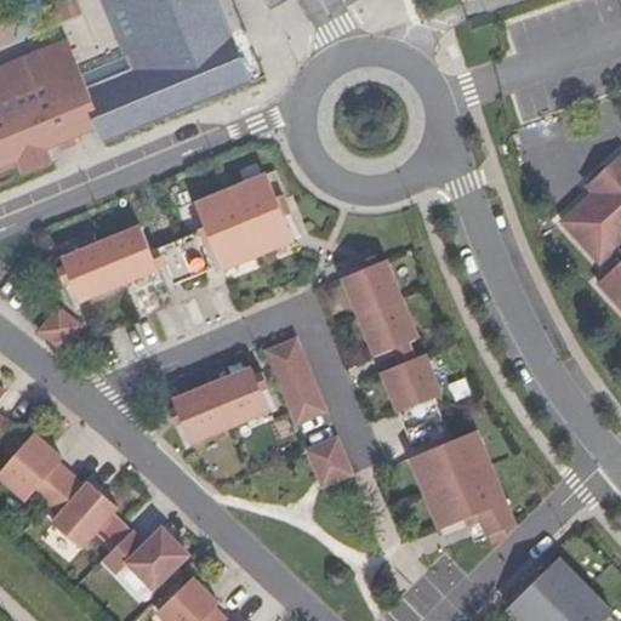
[(68,41),(0,69),(0,174),(16,167),(15,164),(18,163),(23,175),(53,163),(49,151),(60,146),(62,152),(78,144),(75,140),(98,130),(103,141),(102,141),(103,143),(254,81),(252,77),(210,95),(192,51),(233,34),(217,0),(101,0),(125,55),(81,73),(68,41)]
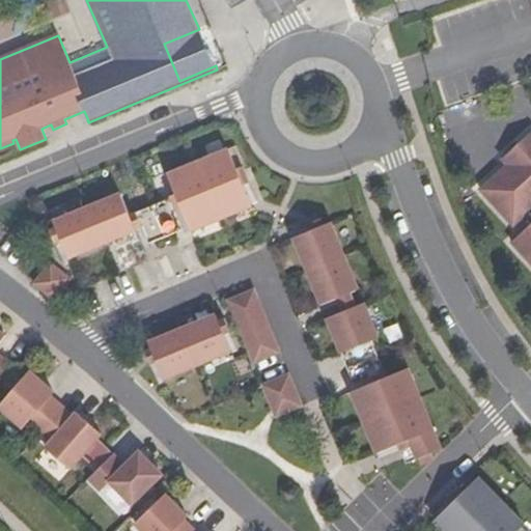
[(179,81),(216,65),(200,29),(199,29),(164,44),(179,81)]
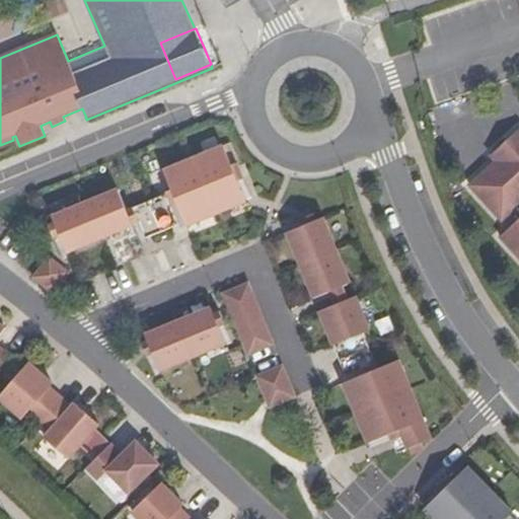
[(518,132),(494,155),(500,161),(472,186),(504,220),(518,208),(518,221),(503,236),(518,253),(518,132)]
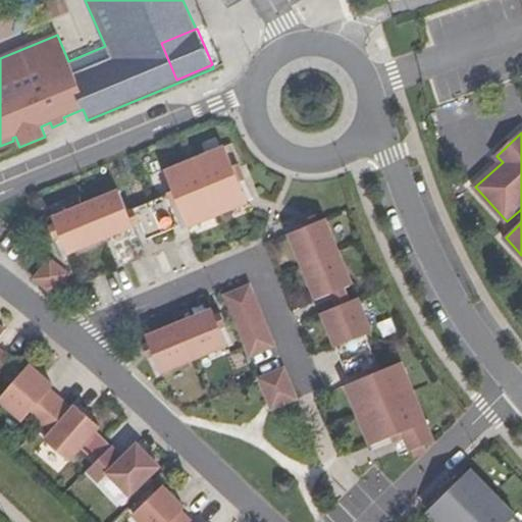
[(223,146),(164,170),(173,191),(186,221),(188,225),(247,200),(223,146)]
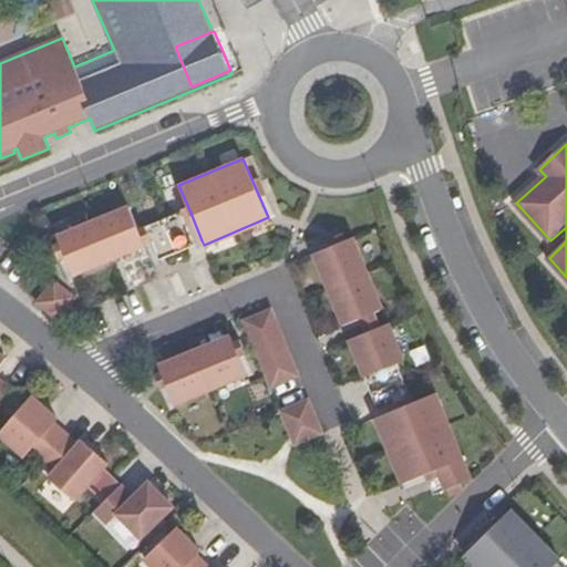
[(127,205),(57,235),(72,274),(144,244),(137,228),(127,205)]
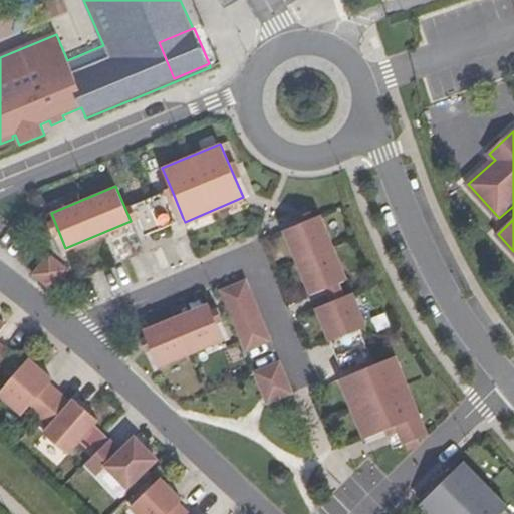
[(171,188),(124,207),(131,221),(137,236),(183,218),(171,188)]
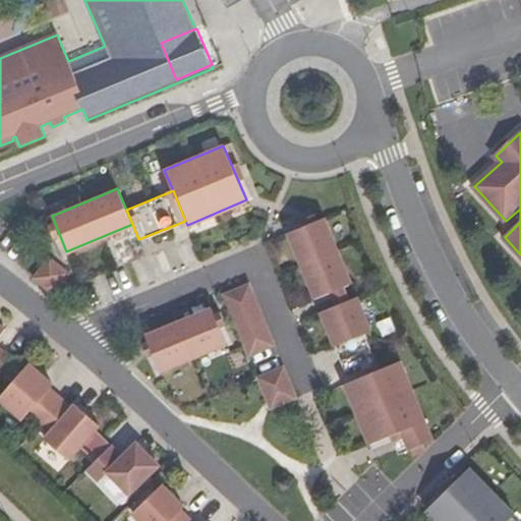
[(288,233),(315,298),(332,292),(344,287),(352,283),(325,218),(288,233)]
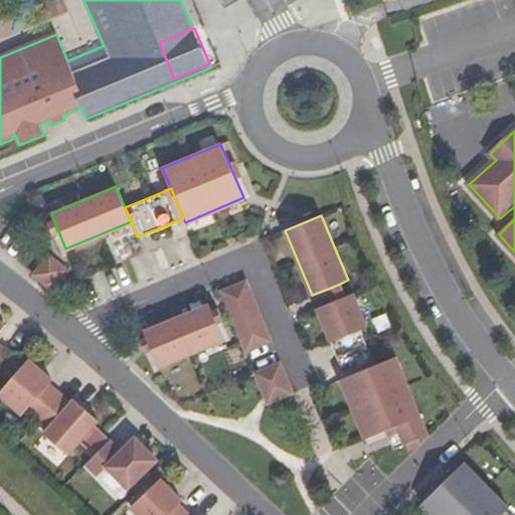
[(65,269),(48,255),(33,275),(50,289),(65,269)]
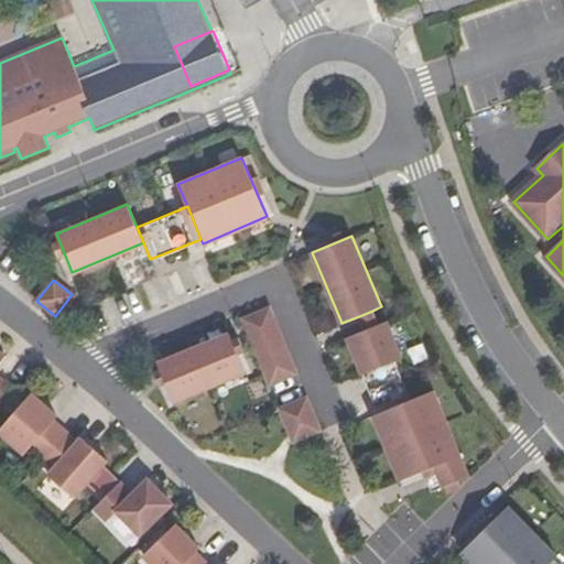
[(245,320),(271,384),(296,373),(270,308),(245,320)]
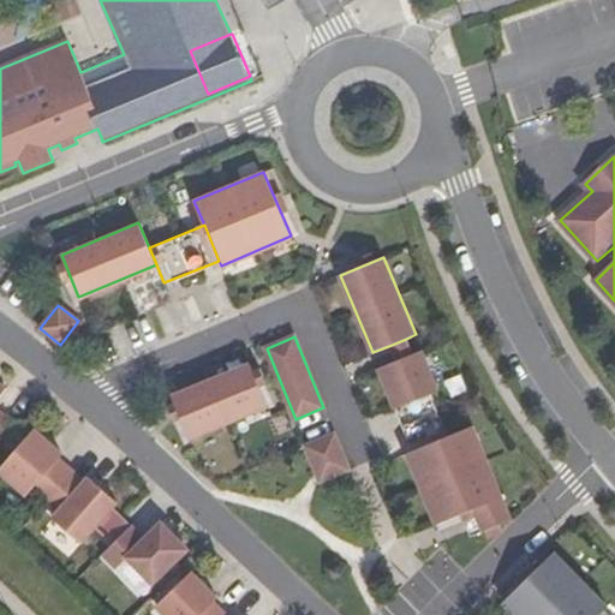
[(406,339),(392,345),(399,362),(412,356),(406,339)]
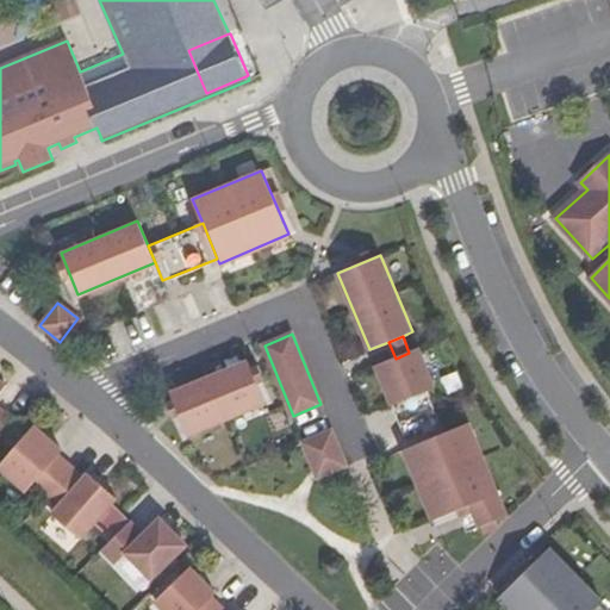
[(377,366),(393,404),(427,390),(434,387),(418,349),(409,353),(396,359),(377,366)]
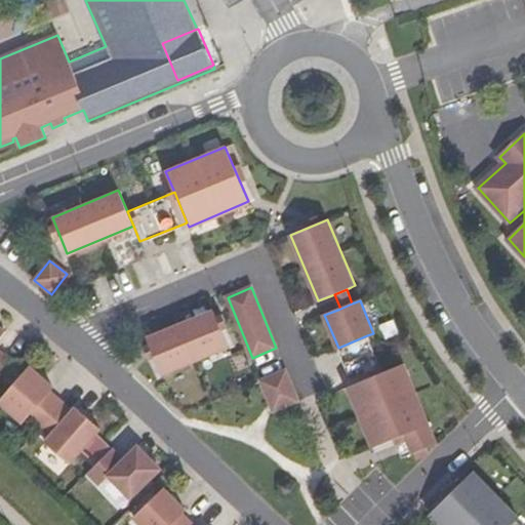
[(213,312),(148,339),(163,374),(229,348),(213,312)]
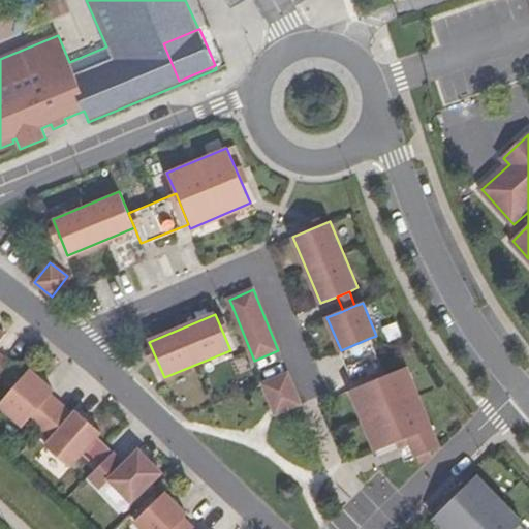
[(385,376),(370,338),(341,350),(356,389),(385,376)]
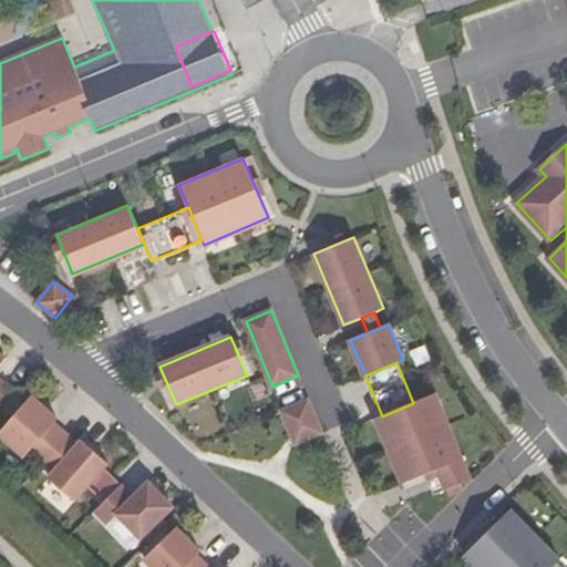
[(382,416),(375,419),(402,484),(425,474),(434,495),(472,480),(436,393),(413,403),(382,416)]
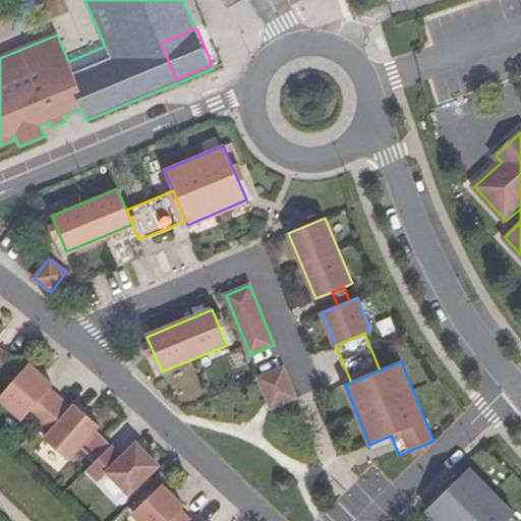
[(26,416),(51,388),(53,385),(30,364),(0,398),(0,399),(23,419),(26,416)]
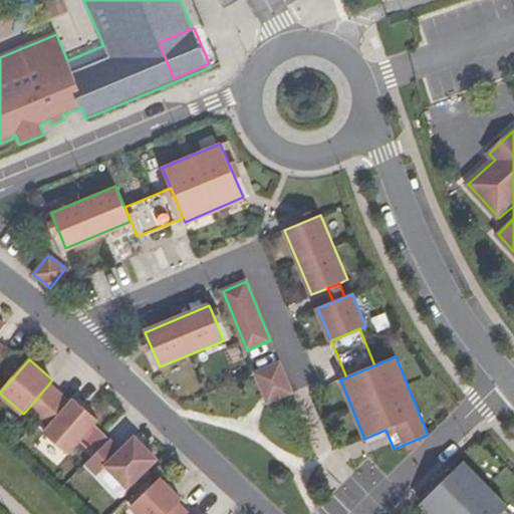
[(279,362),(256,372),(269,403),(292,393),(279,362)]
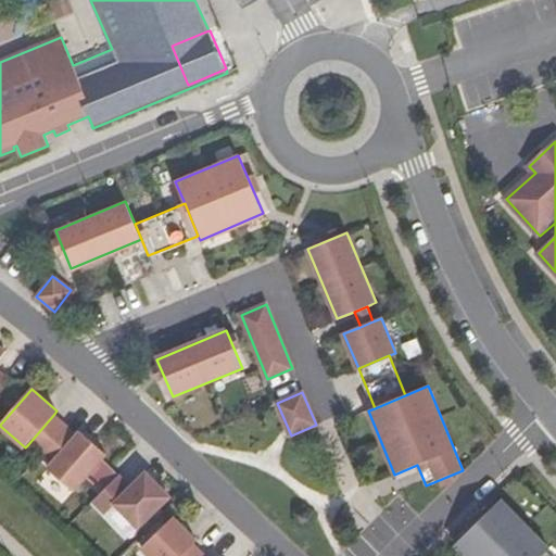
[(40,454),(66,425),(54,414),(28,444),(40,454)]
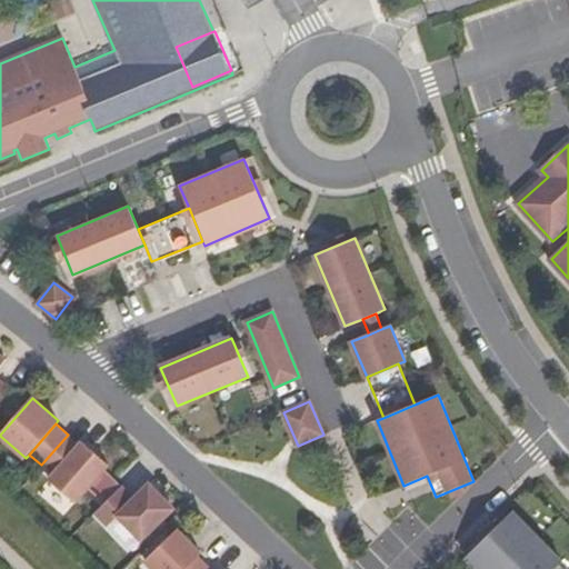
[(53,476),(80,446),(68,435),(41,465),(53,476)]
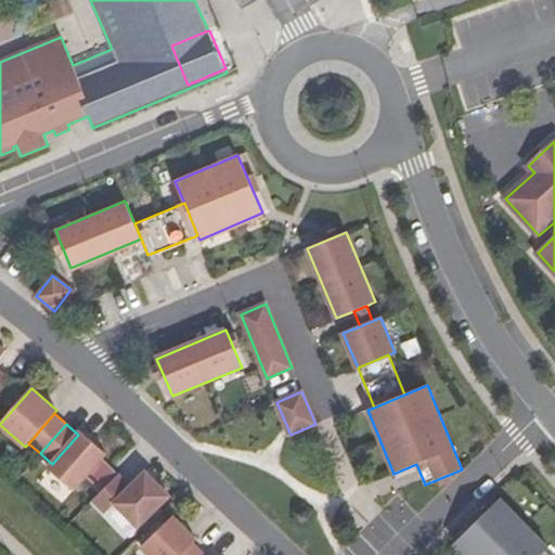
[(52,464),(48,468),(74,491),(106,453),(80,431),(78,435),(52,464)]
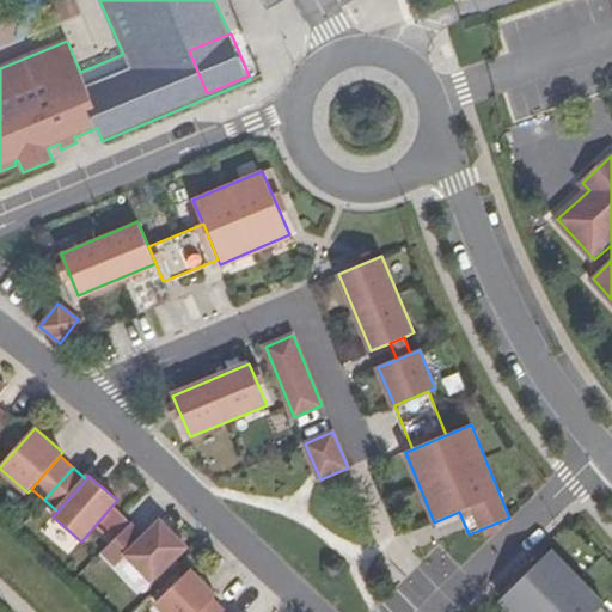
[(145,537),(127,555),(153,581),(188,548),(161,521),(145,537)]
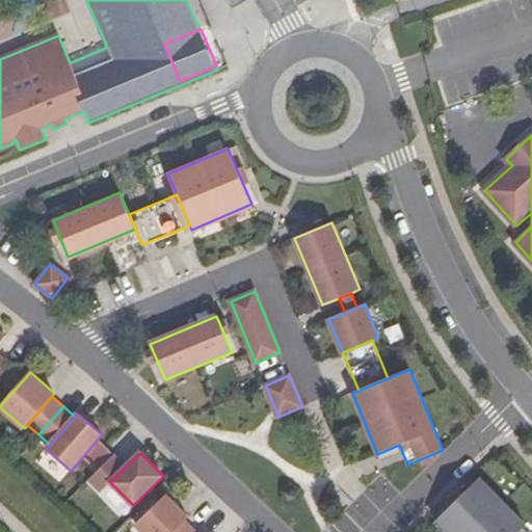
[(110,482),(126,467),(114,455),(89,479),(101,490),(110,482)]
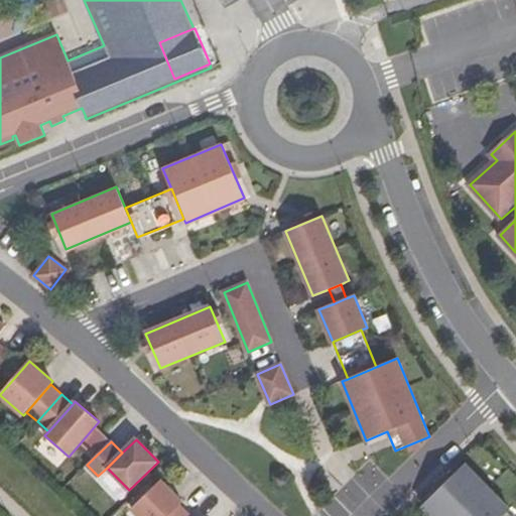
[(465,465),(422,506),(432,515),(503,515),(510,510),(465,465)]
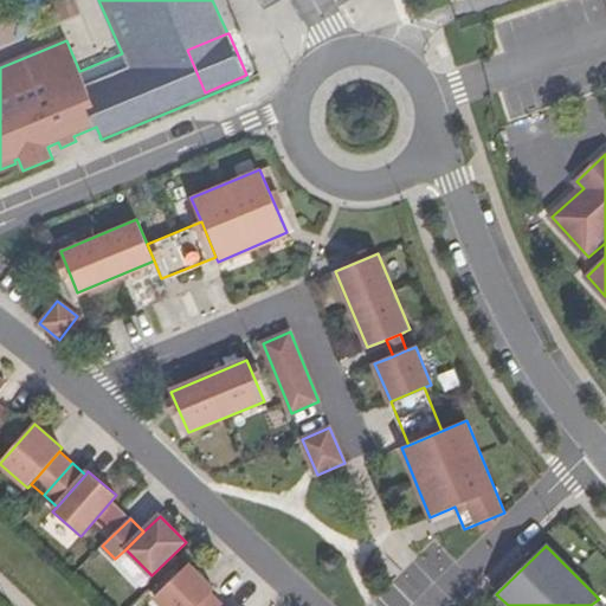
[(199,605),(212,593),(216,591),(188,565),(155,598),(162,605),(199,605)]
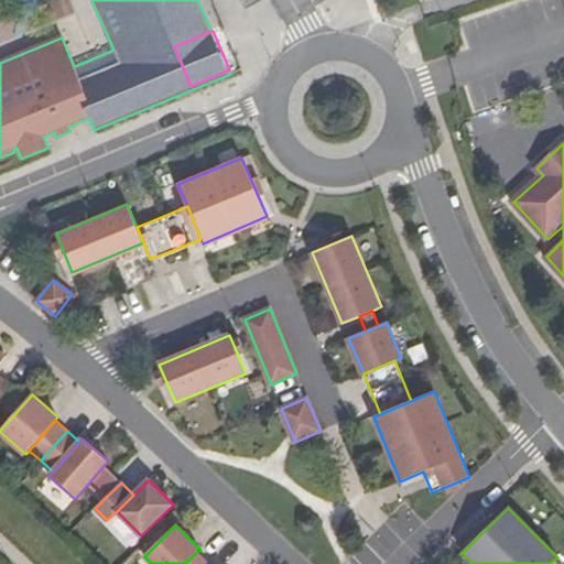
[(207,563),(208,563),(197,552),(185,563),(207,563)]
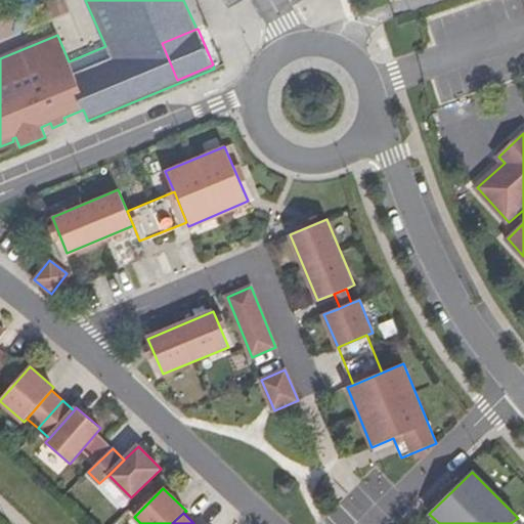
All buildings are outlined.
